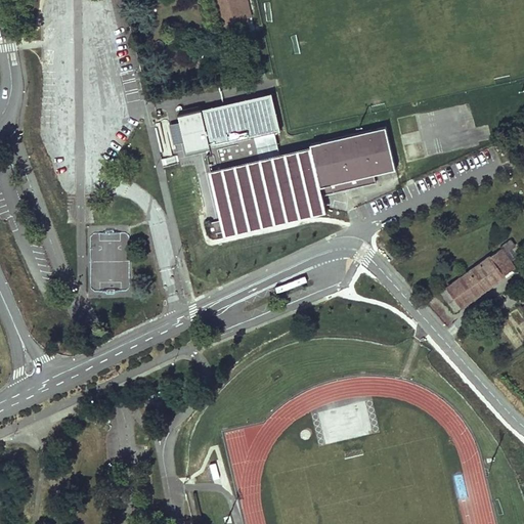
[(248,27),(242,0),(216,0),(224,33),(248,27)]
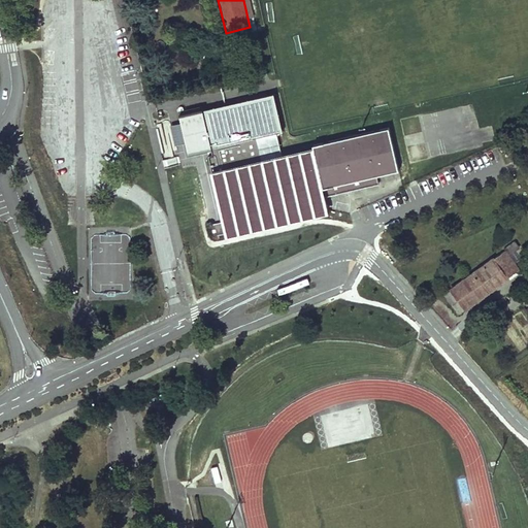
[(282,131),(273,94),(177,116),(187,153),(210,147),(233,142),(276,132),(282,131)]
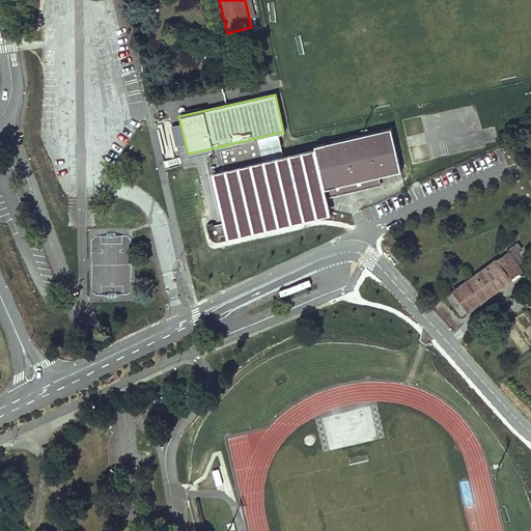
[(284,158),(278,133),(234,143),(212,148),(214,156),(210,157),(210,160),(224,222),(212,226),(214,238),(330,210),(327,197),(347,192),(347,190),(352,189),(353,191),(381,185),(379,175),(400,170),(390,127),(314,145),(315,149),(284,158)]
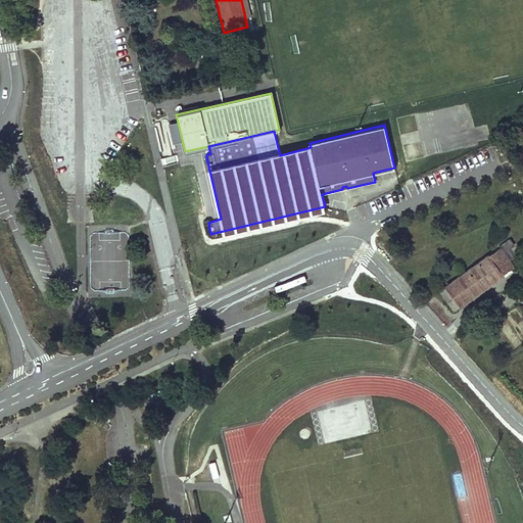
[(502,246),(440,291),(455,311),(504,275),(502,273),(516,263),(512,258),(509,260),(504,252),(514,245),(509,238),(501,245),(502,246)]
